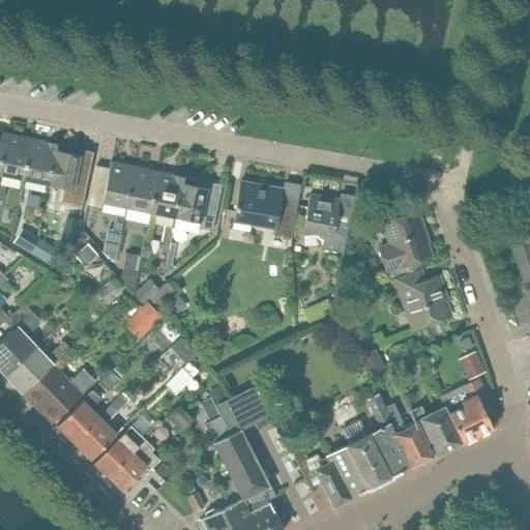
[(0,175),(23,180),(31,139),(7,134),(0,169),(0,175)]
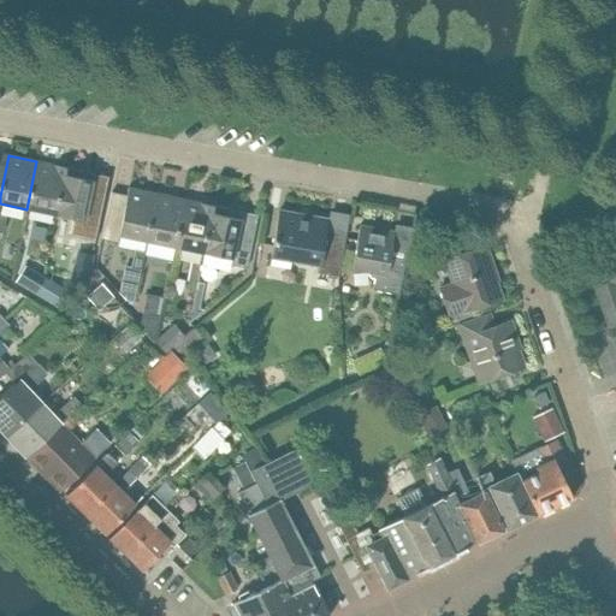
[(55,214),(64,175),(65,167),(36,161),(27,209),(55,214)]
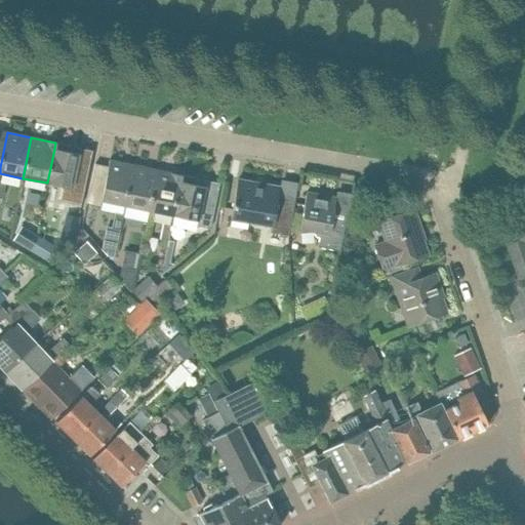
[(63,187),(59,201),(81,205),(90,163),(78,160),(80,148),(55,143),(54,149),(47,183),(63,187)]
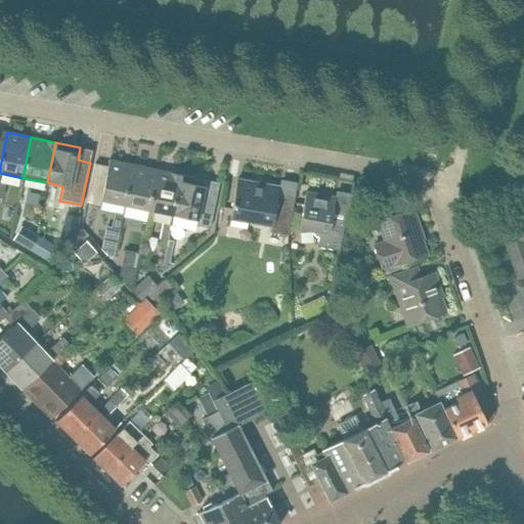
[(125,205),(133,165),(108,160),(107,166),(94,164),(86,203),(98,206),(100,200),(125,205)]
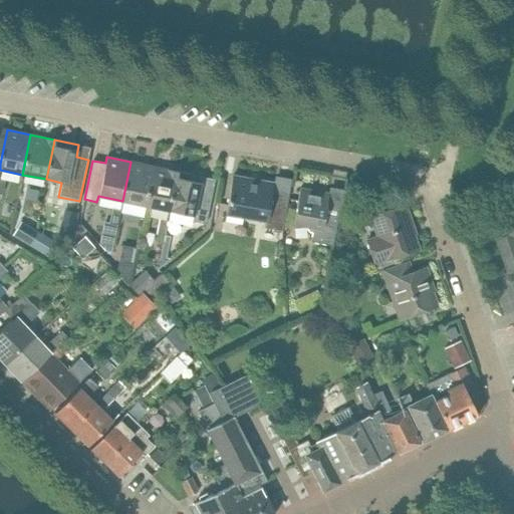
[(131,162),(122,201),(147,206),(155,167),(131,162)]
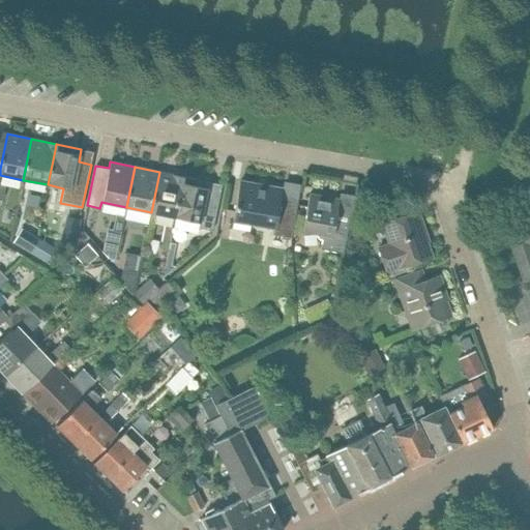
[(175,217),(183,177),(159,172),(151,212),(175,217)]
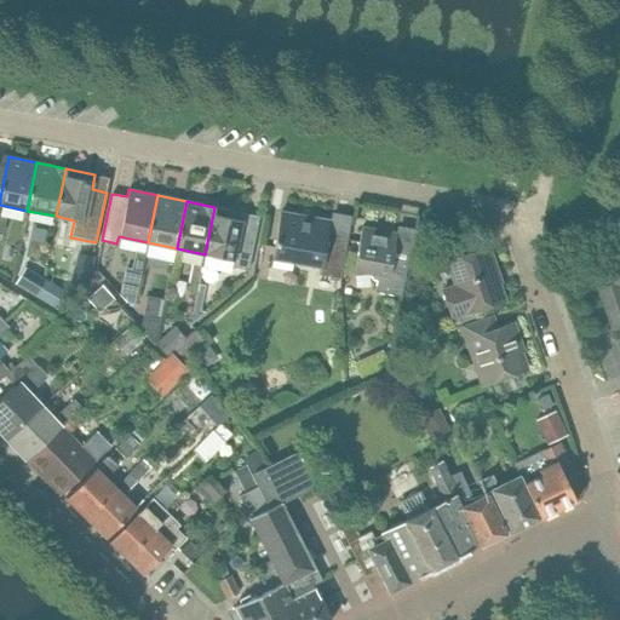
[(244,213),(214,207),(205,254),(234,260),(233,267),(248,269),(258,224),(242,220),(244,213)]
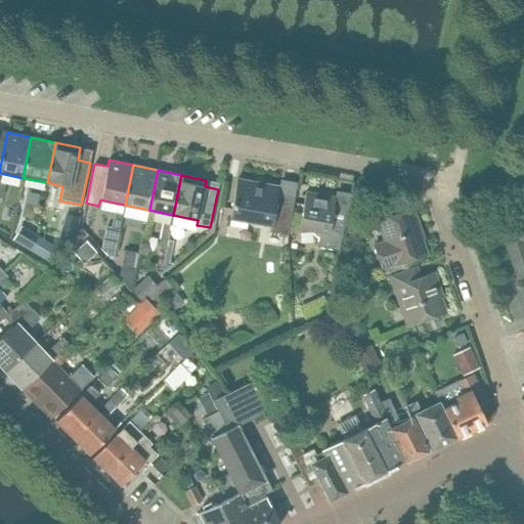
[(288,235),(291,219),(294,199),(277,195),(279,187),(236,179),(233,200),(230,218),(271,225),(270,232),(288,235)]
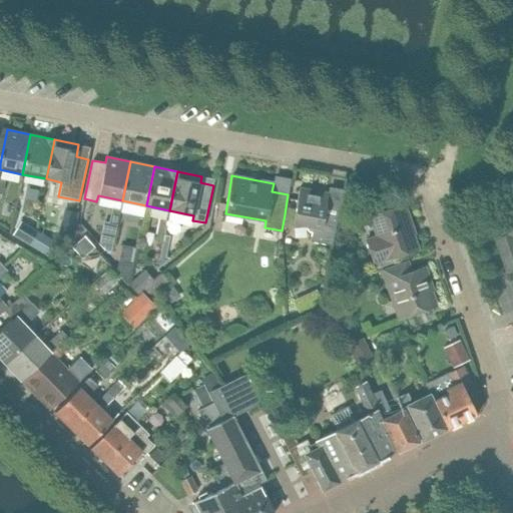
[(332,245),(334,236),(337,216),(325,214),(328,193),(300,187),(296,207),(293,223),(307,226),(307,228),(308,231),(312,231),(310,241),(332,245)]
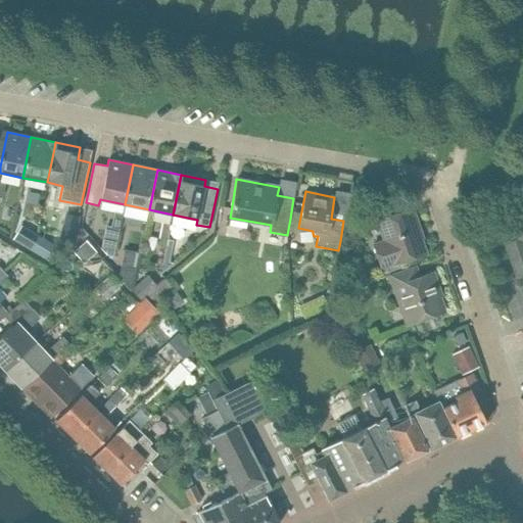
[(412,215),(410,209),(377,222),(384,241),(374,244),(382,269),(425,254),(416,227),(419,226),(415,214),(412,215)]
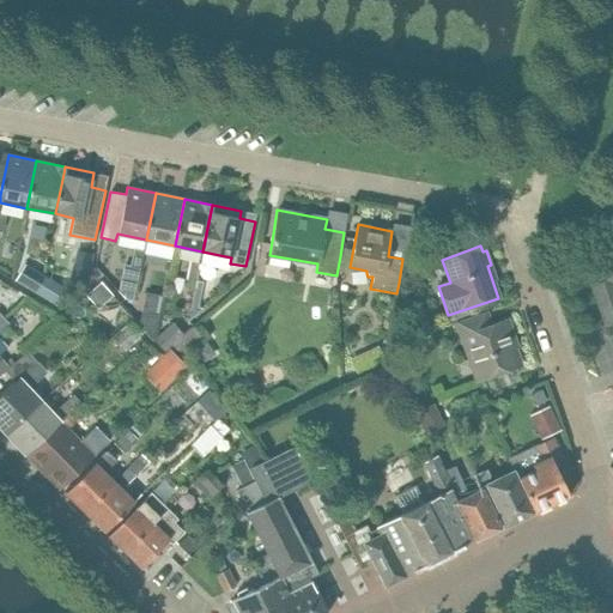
[(140,268),(144,252),(134,250),(131,267),(140,268)]
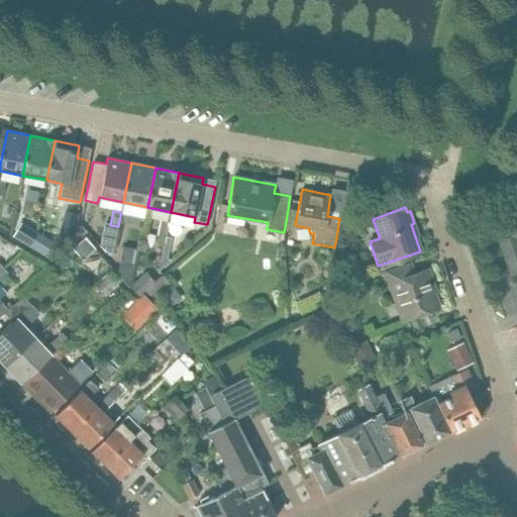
[(126,228),(128,214),(121,212),(118,226),(126,228)]
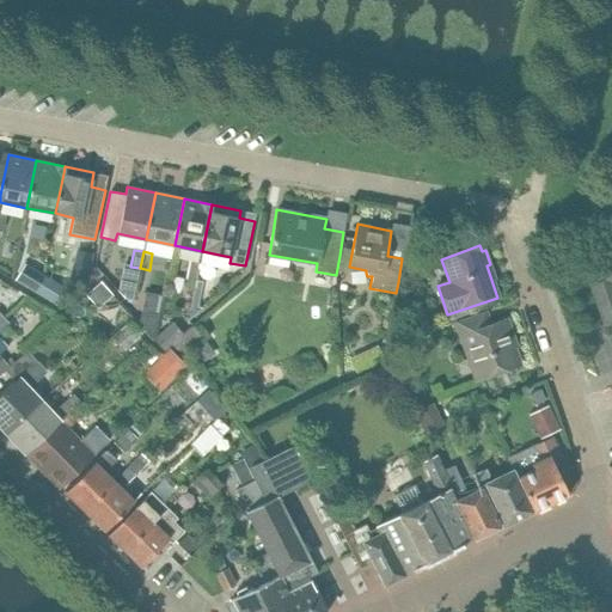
[(48,276),(56,262),(43,255),(35,269),(48,276)]
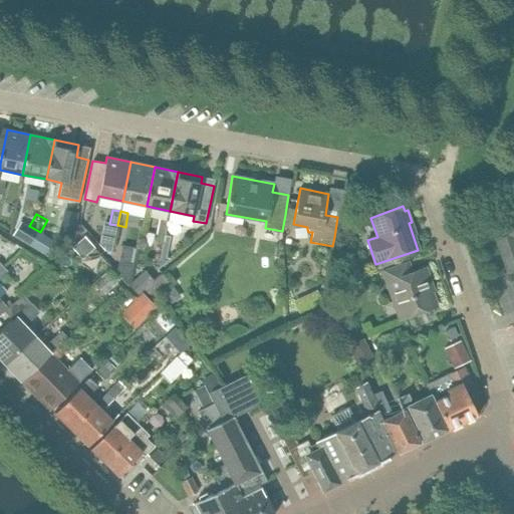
[(164,241),(168,221),(160,219),(156,240),(163,241),(164,241)]
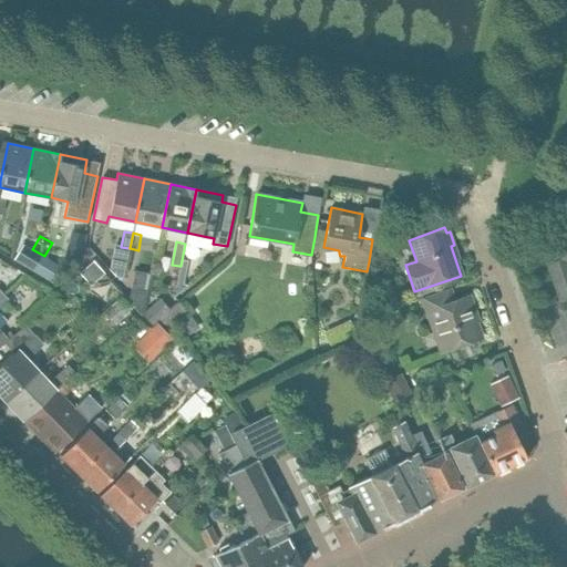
[(566,241),(544,250),(566,316),(566,241)]
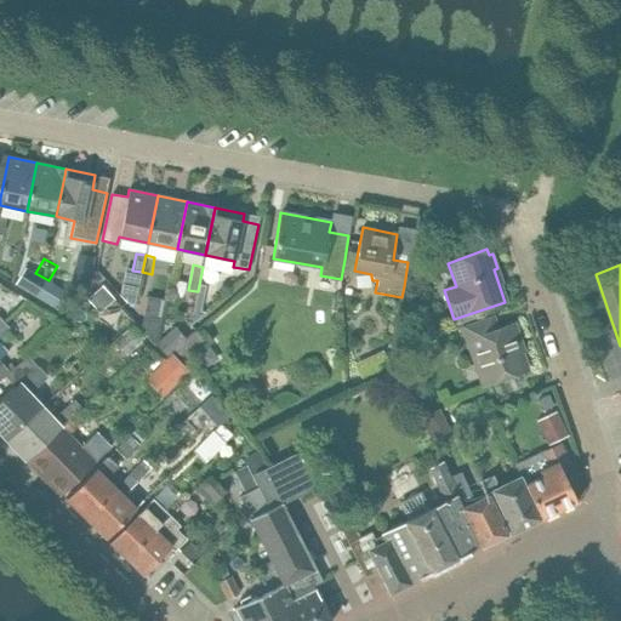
[(201,314),(209,286),(212,269),(203,267),(198,291),(197,291),(191,324),(201,314)]
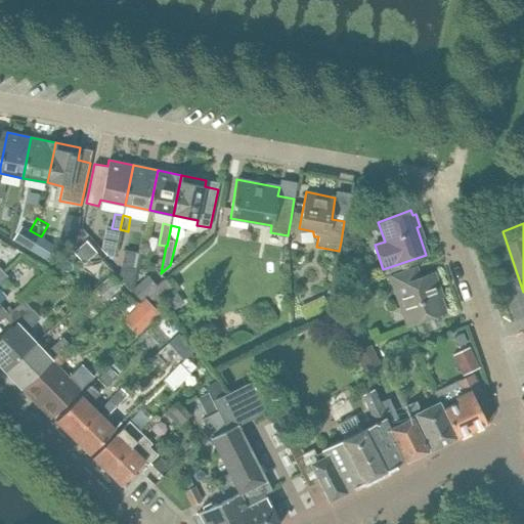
[(32,252),(35,234),(22,226),(13,241),(32,252)]
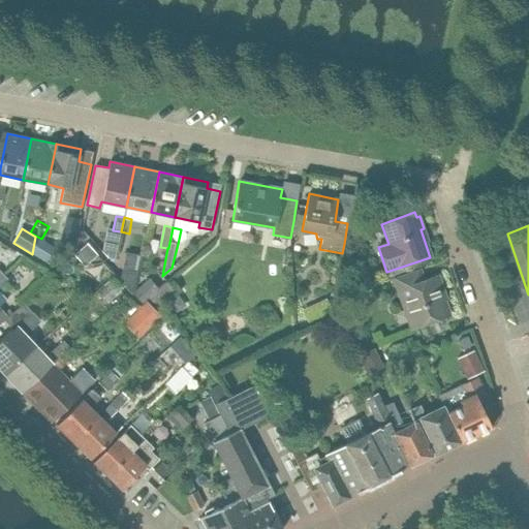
[(49,265),(49,263),(57,249),(35,237),(32,254),(49,265)]
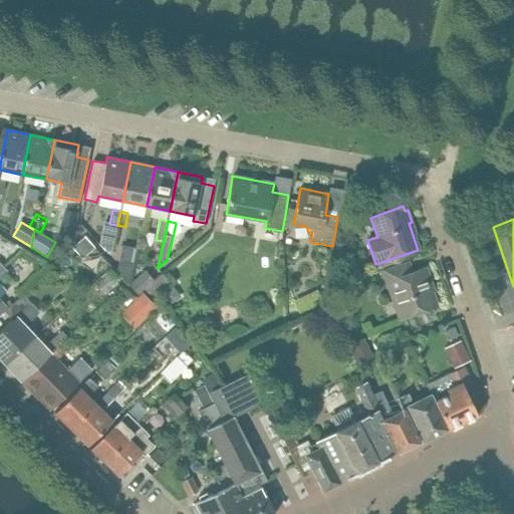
[(81,254),(91,244),(84,237),(74,246),(81,254)]
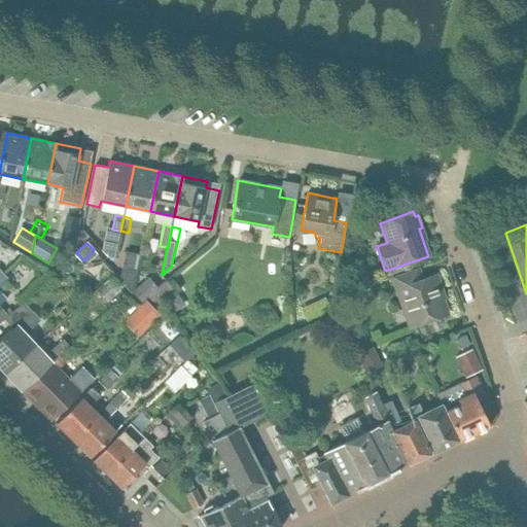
[(422,280),(418,269),(392,278),(400,303),(405,301),(413,325),(445,315),(438,300),(443,297),(435,275),(422,280)]
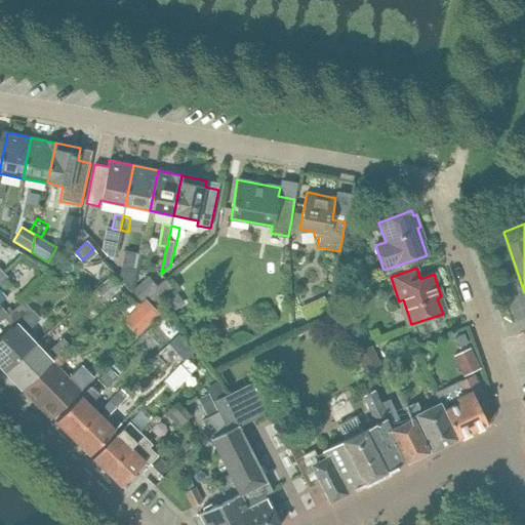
[(119,273),(118,278),(130,290),(133,276),(119,273)]
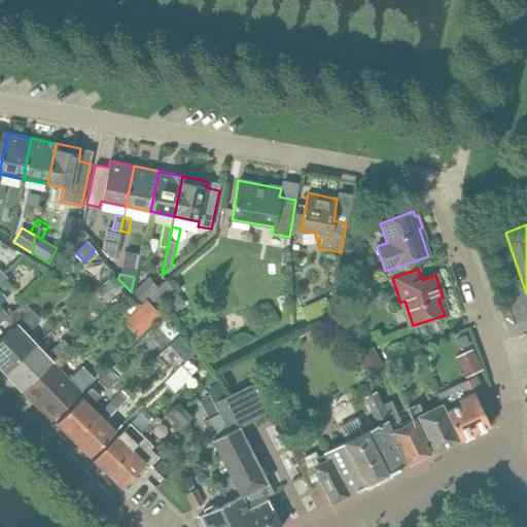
[(107,302),(123,287),(112,276),(97,290),(101,294),(107,302)]
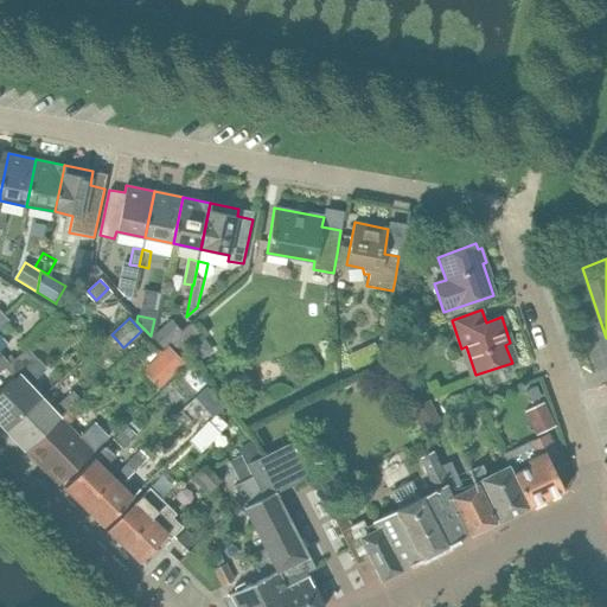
[(163,349),(170,342),(181,330),(171,319),(152,337),(163,349)]
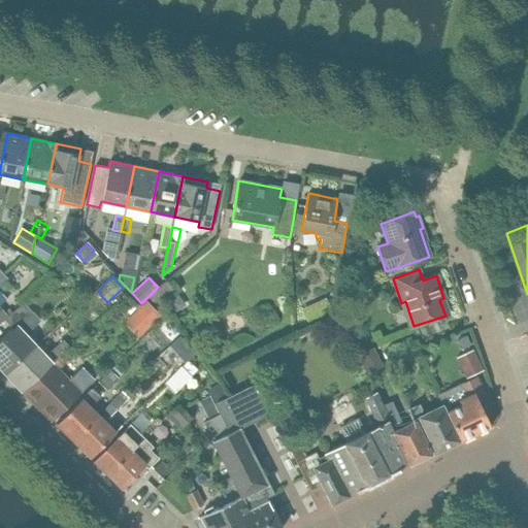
[(157,306),(175,290),(166,281),(158,287),(147,297),(157,306)]
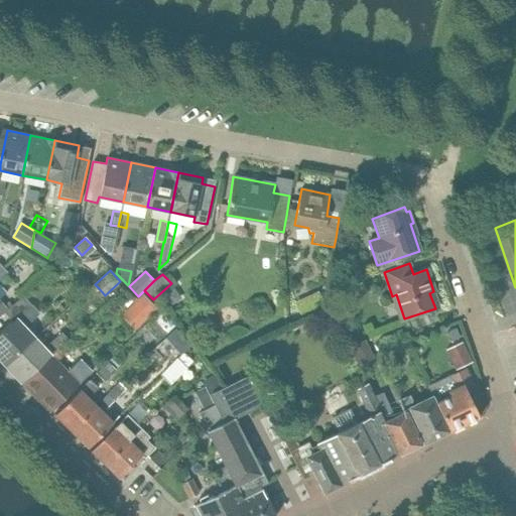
[(44,294),(33,303),(41,314),(53,305),(44,294)]
